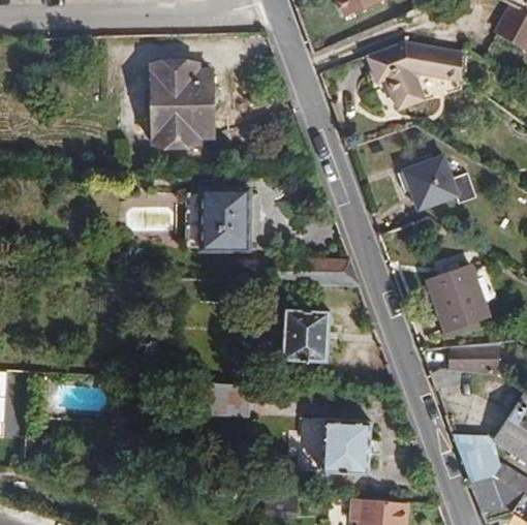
[(341,0),(348,16),(383,0),(341,0)]
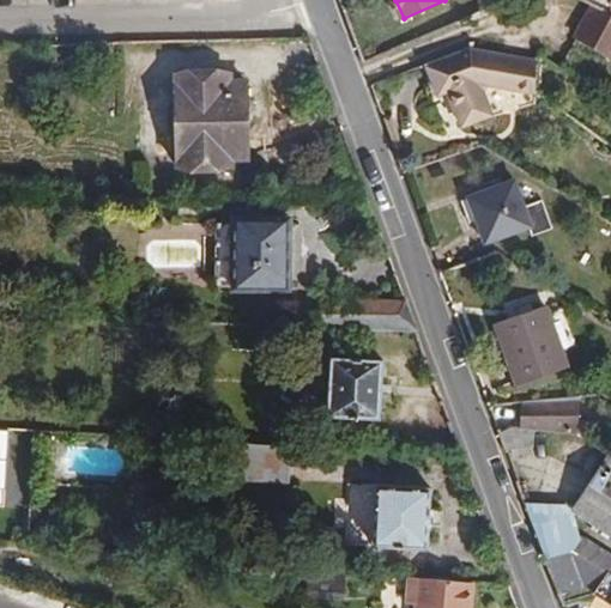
[(575,0),(591,7),(610,16),(610,0),(575,0)]
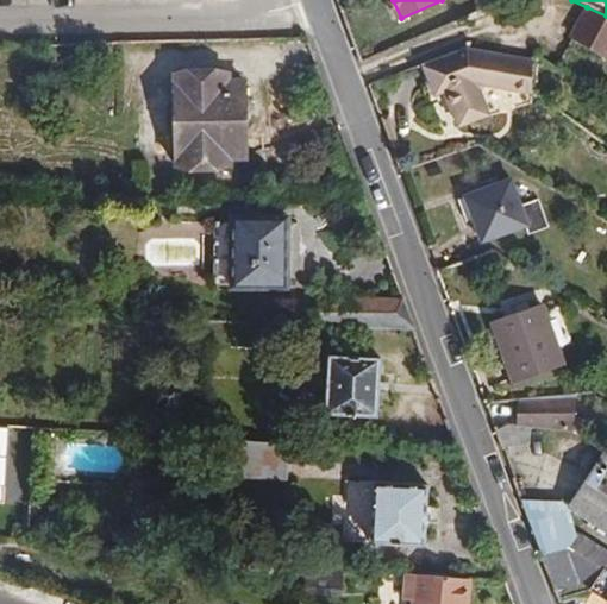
[(606,16),(587,7),(569,46),(606,63),(606,16)]
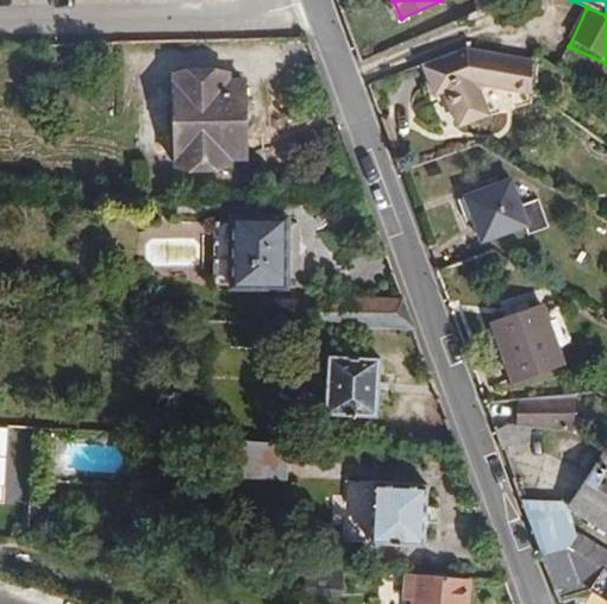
[(530,99),(536,61),(463,50),(423,67),(448,132),(492,117),(482,94),(483,86),(530,99)]
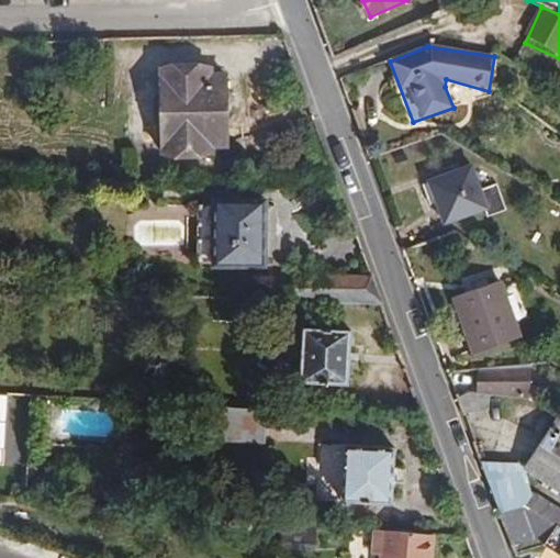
[(225,118),(225,79),(219,80),(219,71),(165,73),(167,164),(221,163),(221,149),(233,149),(232,118),(225,118)]
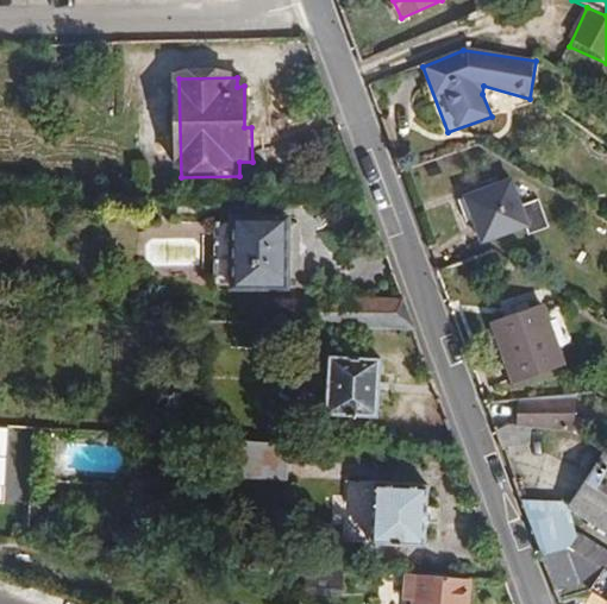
[(521,206),(512,182),(465,199),(485,243),(523,227),(529,225),(521,206)]
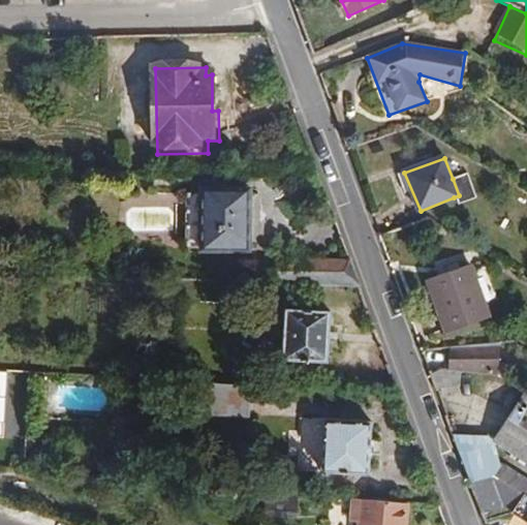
[(473,196),(464,175),(453,179),(459,195),(454,197),(457,203),(473,196)]
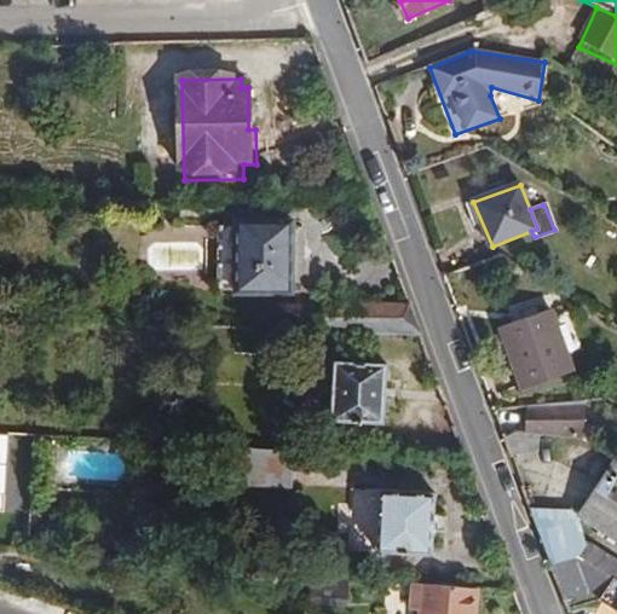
[(226,220),(224,284),(240,284),(242,220),(226,220)]
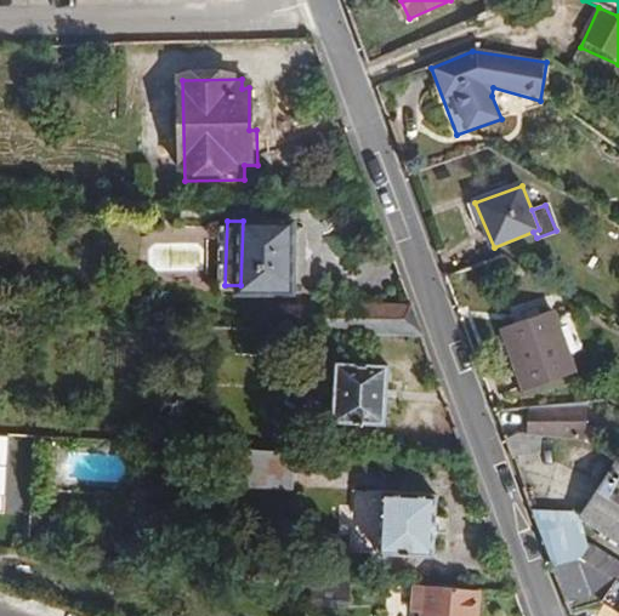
[(300,308),(302,231),(243,228),(243,235),(242,298),(242,306),(300,308)]
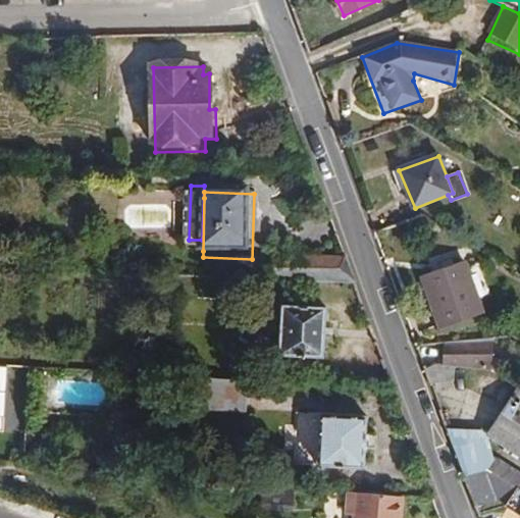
[(359,280),(351,256),(283,253),(281,277),(359,280)]
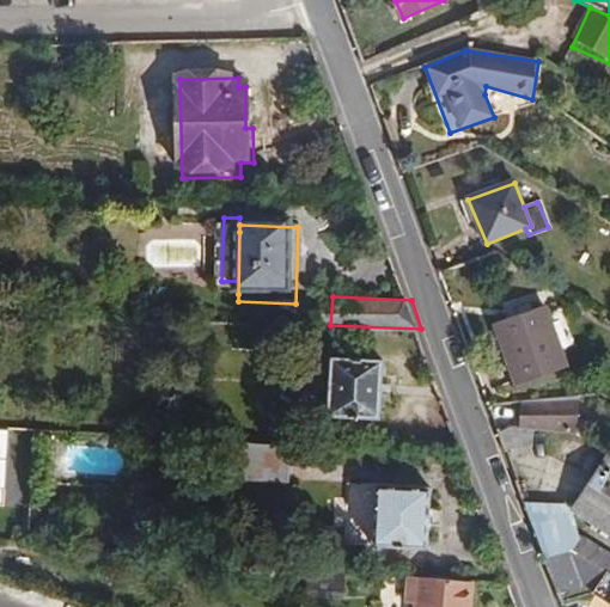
[(565,366),(543,305),(496,322),(517,382),(565,366)]
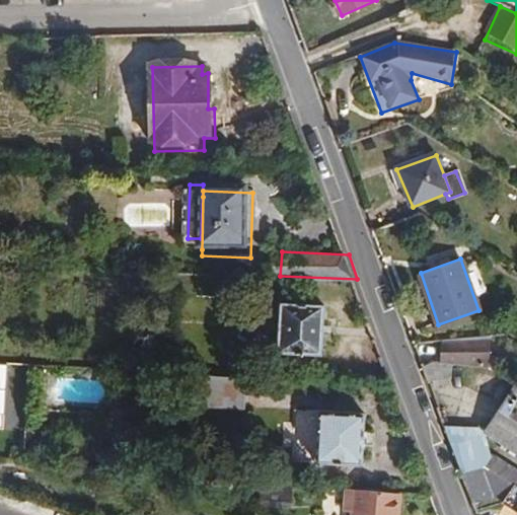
[(467,273),(476,296),(490,292),(481,268),(467,273)]
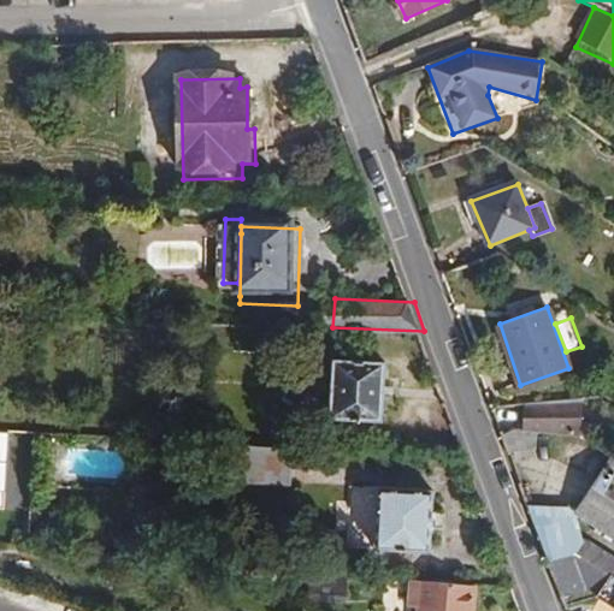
[(393,380),(394,371),(370,369),(369,373),(360,373),(361,369),(342,368),(337,427),(360,428),(360,426),(369,426),(369,428),(389,429),(391,392),(395,393),(396,380),(393,380)]
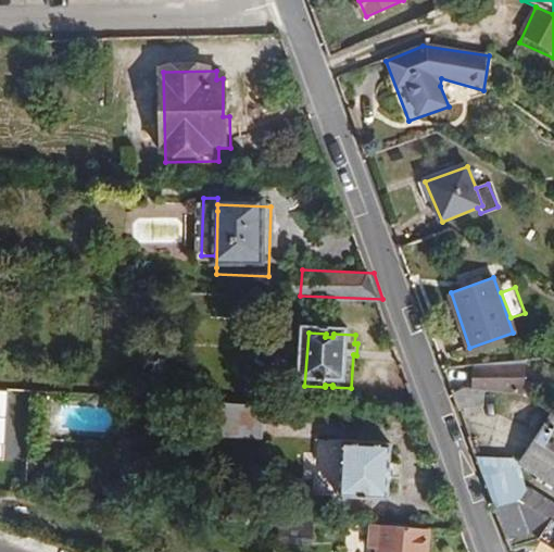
[(525,393),(527,361),(474,363),(474,389),(525,393)]
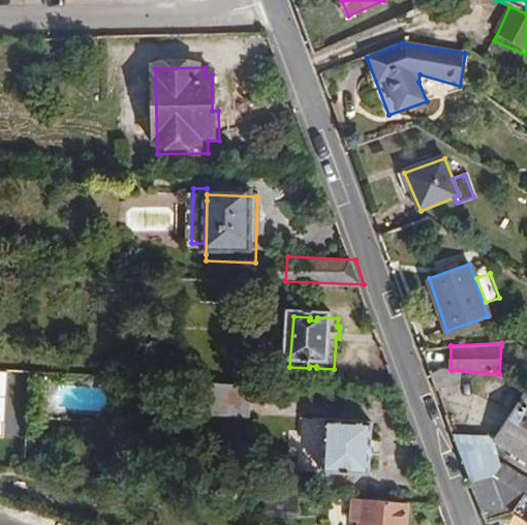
[(289,406),(291,390),(205,383),(203,414),(256,420),(257,404),(289,406)]
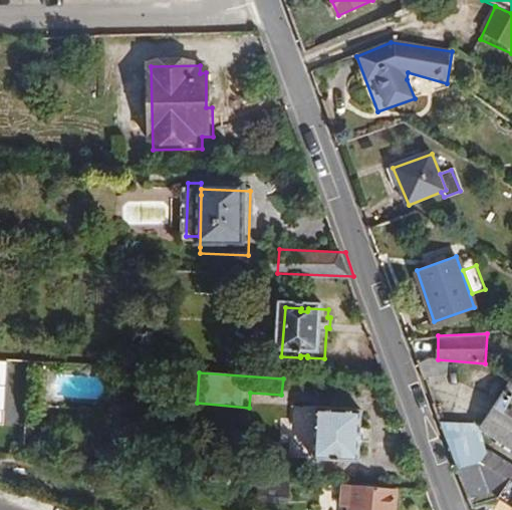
[(511,390),(506,387),(474,433),(511,455),(511,390)]
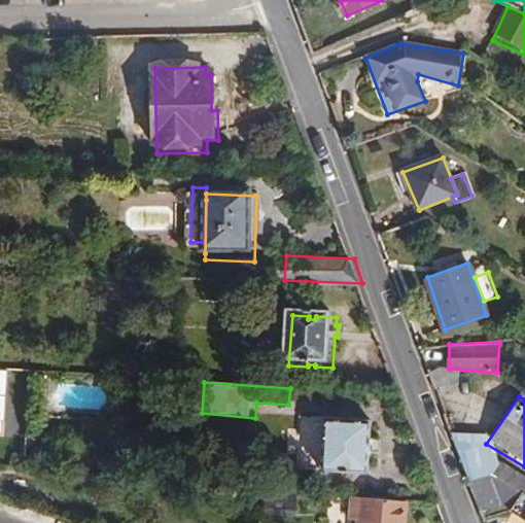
[(322,466),(325,417),(304,415),(301,465),(309,465),(311,466),(318,466),(322,466)]
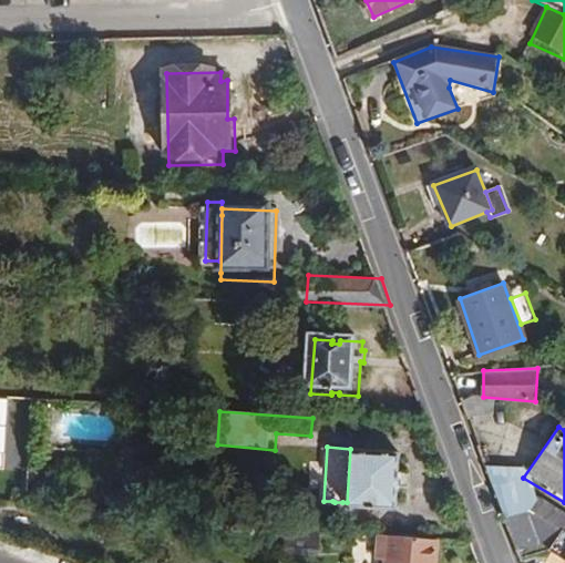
[(399,507),(402,450),(351,447),(350,449),(347,502),(399,507)]
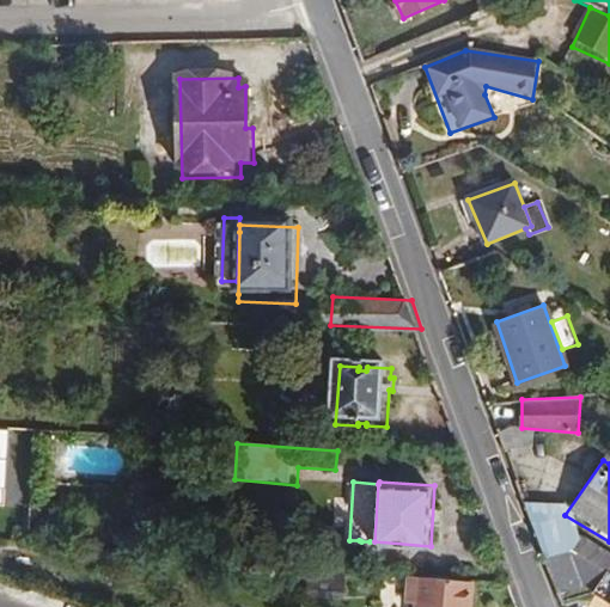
[(562,503),(524,502),(546,558),(553,556),(575,549),(584,535),(565,515),(562,503)]
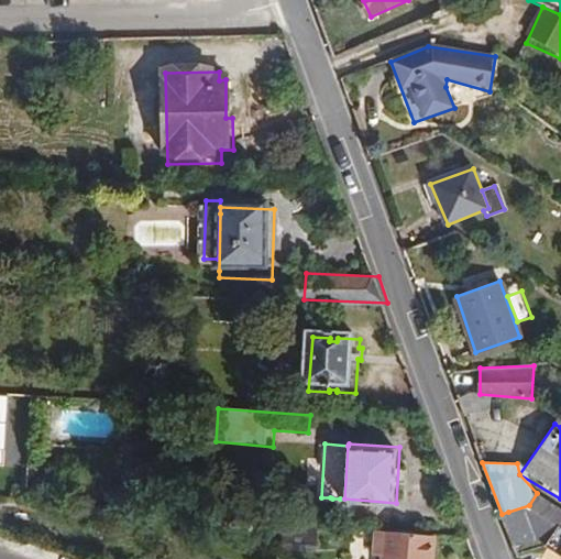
[(560,508),(537,493),(529,505),(560,525),(560,508)]
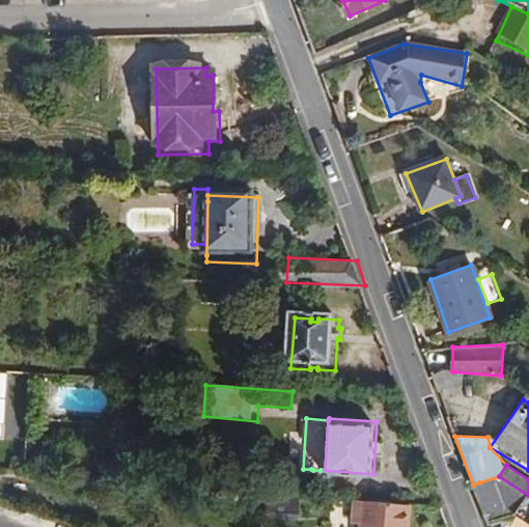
[(528,495),(499,476),(479,482),(490,511),(508,505),(519,511),(517,514),(528,522),(528,495)]
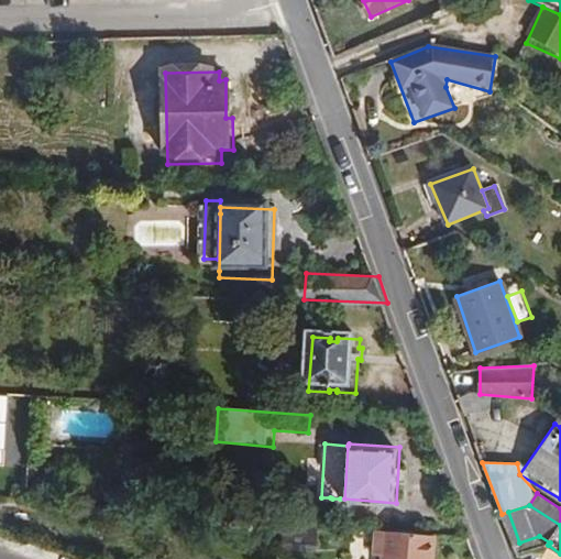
[(436,558),(438,532),(376,527),(374,551),(383,552),(382,558),(436,558)]
